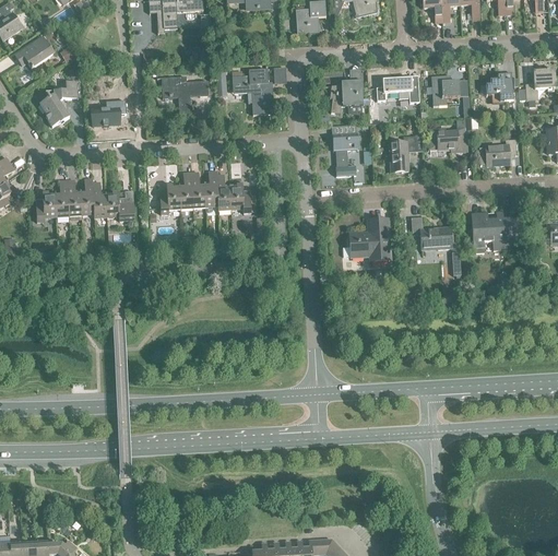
[(74,0),(73,1),(78,9),(84,6),(81,0),(74,0)]
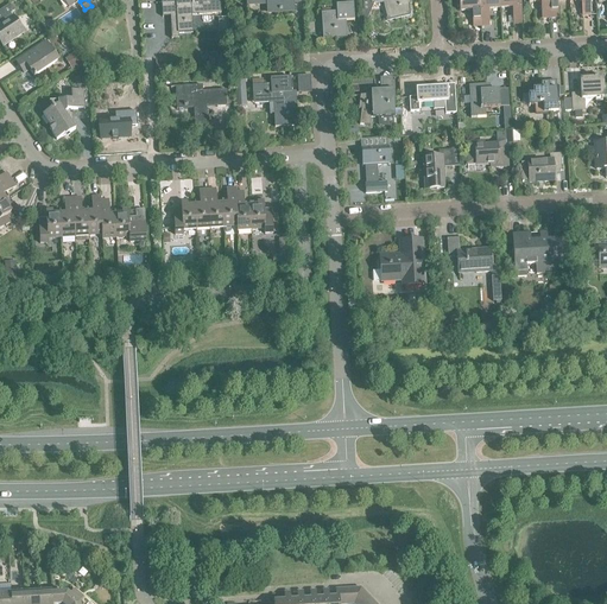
[(171,0),(174,23),(177,23),(177,27),(175,27),(175,40),(174,40),(174,44),(191,43),(191,40),(190,40),(190,26),(188,26),(187,7),(206,6),(207,31),(223,30),(220,0),(171,0)]
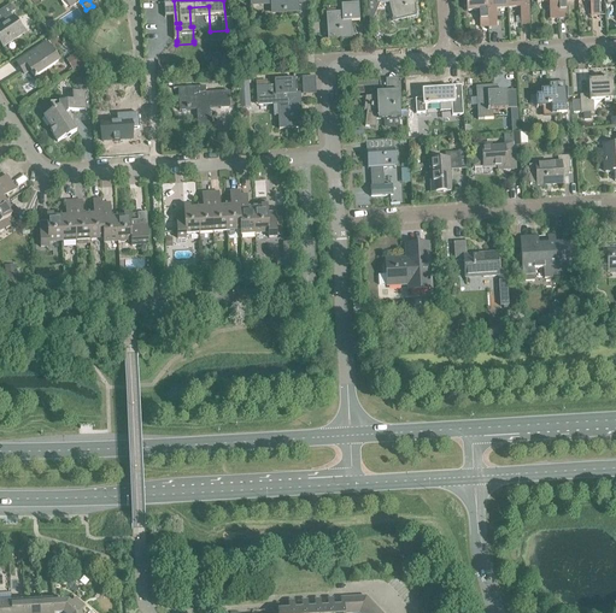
[(376,0),(377,0),(393,0),(397,17),(416,12),(414,0),(376,0)]
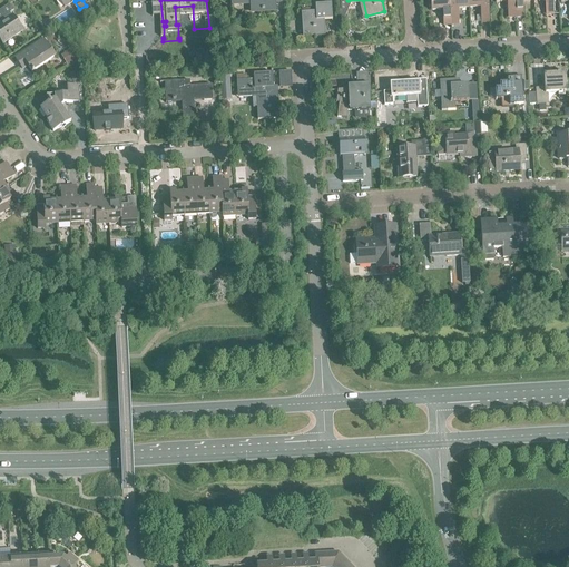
[(451,21),(449,0),(431,0),(431,7),(443,7),(443,22),(451,21)]
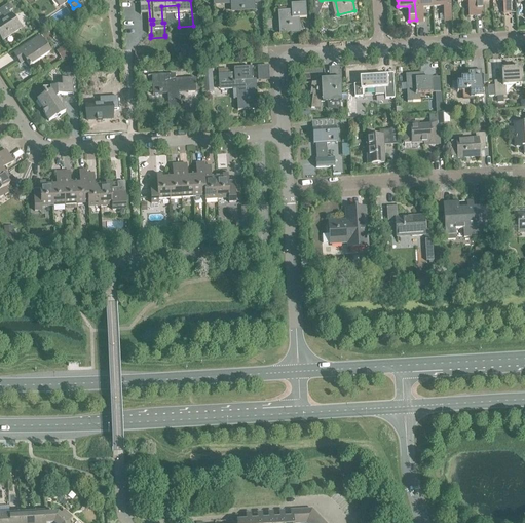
[(414,0),(416,20),(423,20),(423,5),(433,4),(433,0),(414,0)]
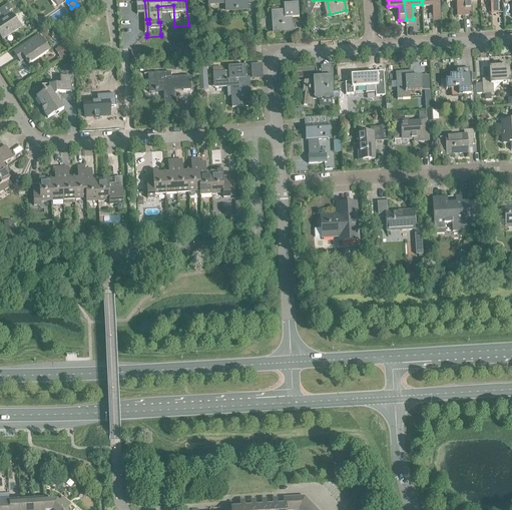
[(422,0),(422,4),(433,4),(433,18),(441,17),(439,0),(422,0)]
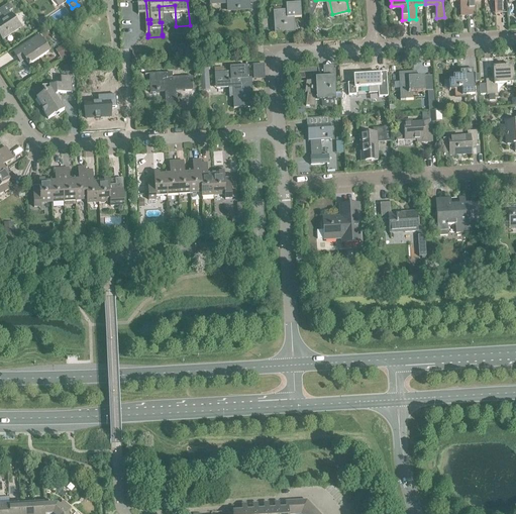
[(468,13),(467,0),(449,0),(460,0),(460,13),(468,13)]
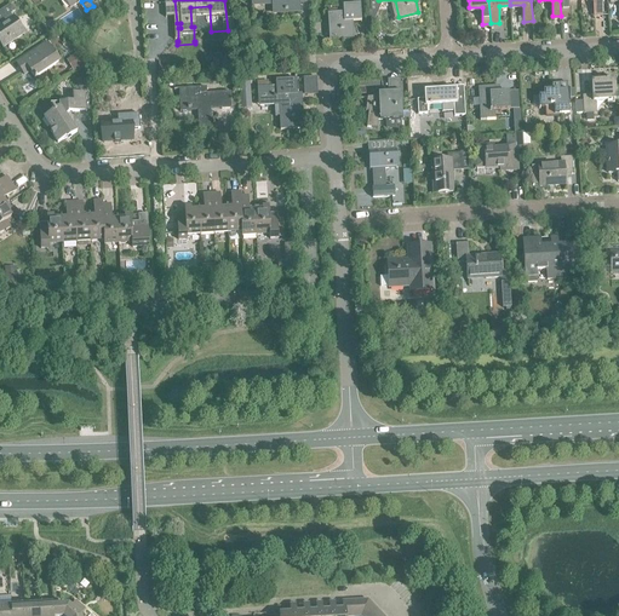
[(560,0),(561,16),(571,15),(569,0),(560,0)]
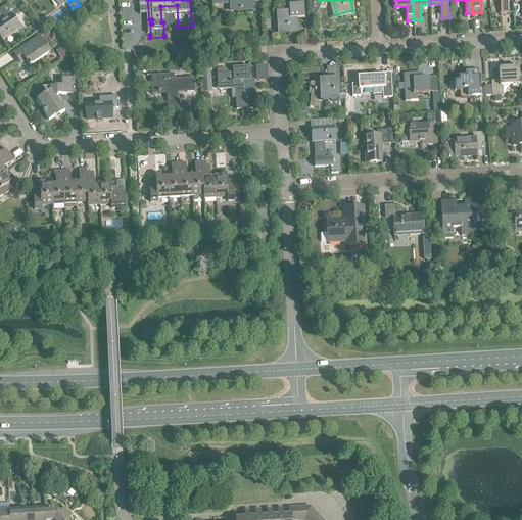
[(500,0),(502,11),(509,10),(507,0),(500,0)]
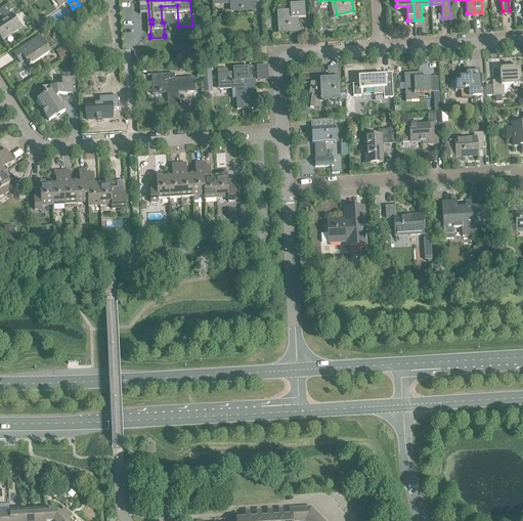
[(9,9),(12,7),(9,1),(0,6),(0,15),(2,17),(0,18),(0,33),(3,37),(20,26),(11,11),(9,9)]
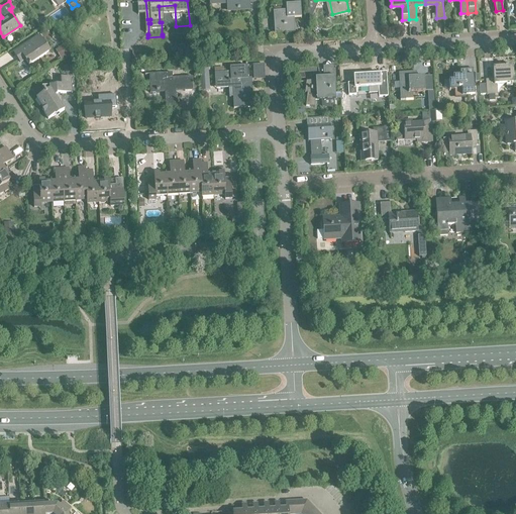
[(275,9),(276,29),(275,29),(275,30),(287,29),(287,30),(295,30),(295,15),(302,15),(301,1),(286,2),(287,7),(274,8),(274,9),(275,9)]
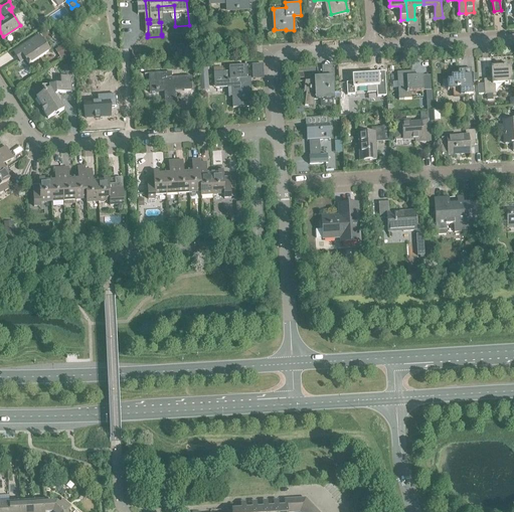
[(46,51),(46,50),(49,48),(39,33),(14,50),(19,57),(24,54),(29,62),(46,51)]
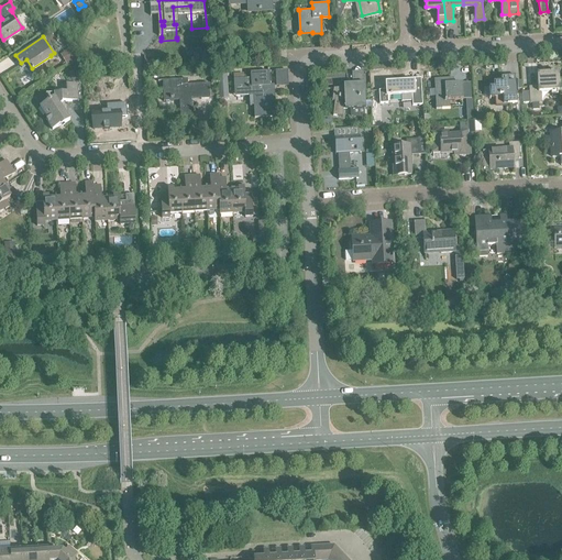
[(69,46),(61,52),(68,62),(76,57),(69,46)]
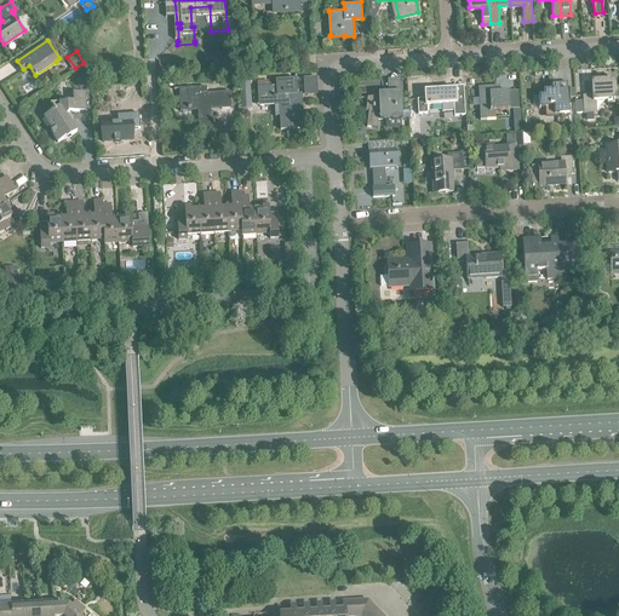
[(617,97),(615,76),(609,76),(609,75),(606,76),(606,78),(592,78),(591,78),(592,92),(583,93),(583,98),(584,110),(584,111),(597,110),(596,98),(617,97)]
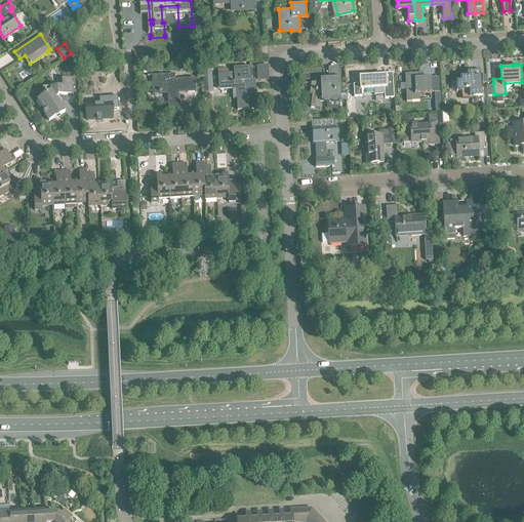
[(233,84),(233,86),(236,86),(238,108),(256,107),(256,108),(257,108),(256,83),(252,83),(251,65),(234,66),(234,71),(218,72),(218,73),(219,73),(219,85),(233,84)]
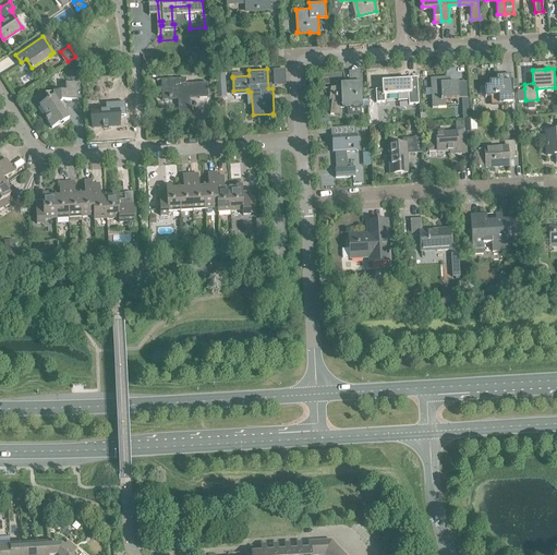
[(383,86),(376,87),(377,100),(385,99),(385,93),(398,92),(398,98),(409,97),(409,101),(419,101),(418,74),(399,76),(399,77),(382,79),(383,86)]
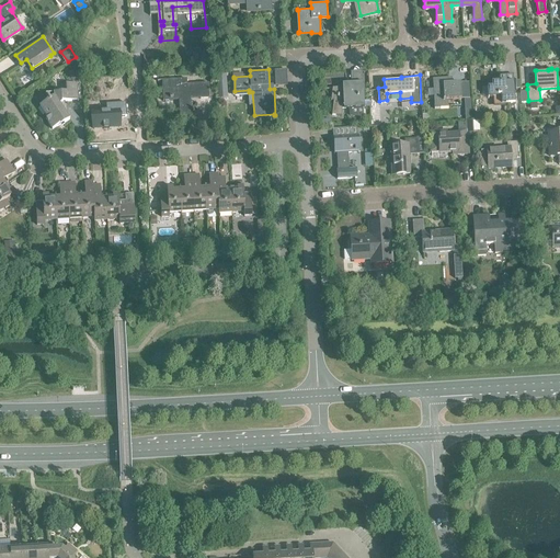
[(507,102),(507,103),(515,103),(514,78),(506,79),(506,75),(500,75),(500,79),(492,79),(492,84),(488,84),(488,93),(494,93),(495,102),(507,102)]
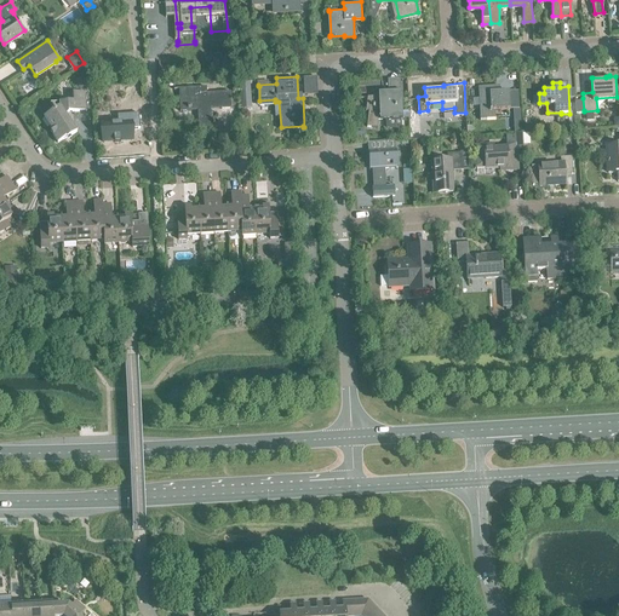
[(179,86),(181,105),(188,105),(188,107),(191,107),(191,105),(200,104),(201,127),(212,126),(211,104),(222,103),(222,105),(231,105),(230,88),(221,90),(221,91),(207,91),(207,84),(179,86)]
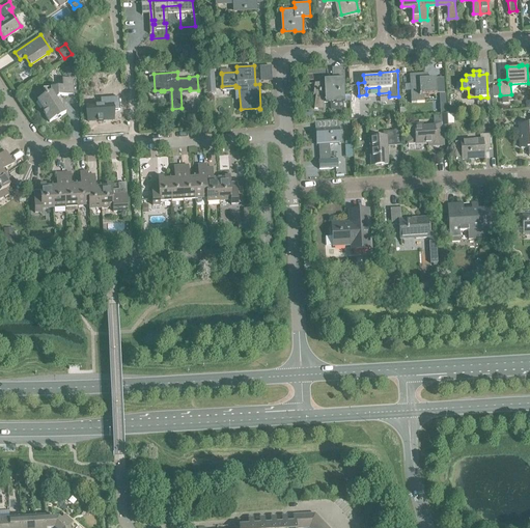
[(410,73),(412,100),(424,99),(424,92),(437,91),(436,76),(424,77),(424,72),(410,73)]
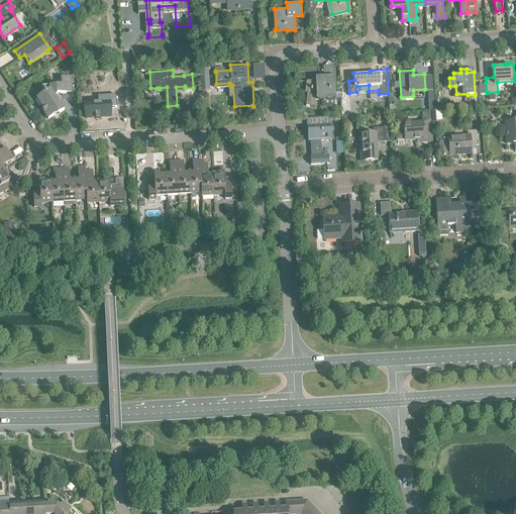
[(42,107),(48,116),(59,110),(59,111),(65,108),(56,94),(56,91),(73,90),(72,74),(61,75),(62,82),(46,83),(46,85),(42,88),(44,90),(36,95),(44,106),(42,107)]
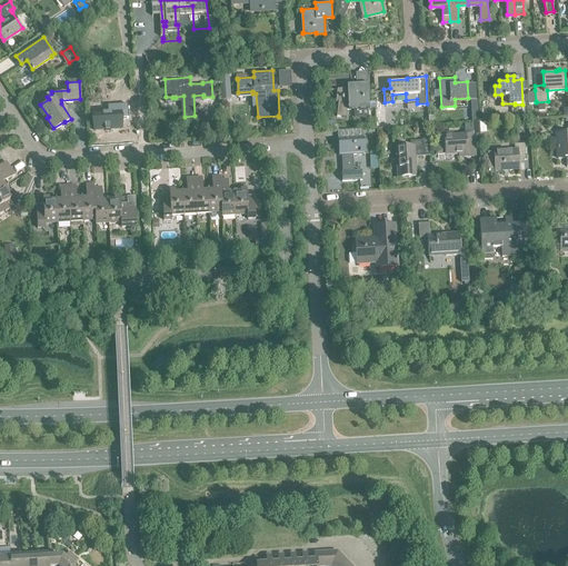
[(337,113),(347,115),(347,107),(369,106),(368,82),(356,83),(356,86),(337,87),(336,99),(339,99),(337,113)]
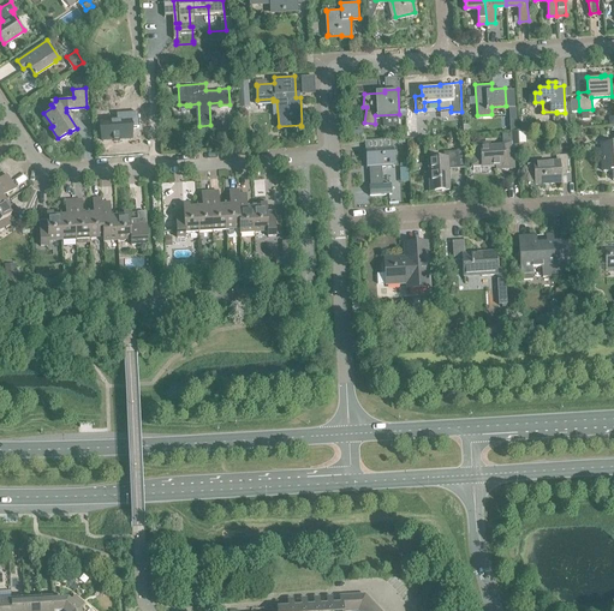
[(138,109),(117,111),(118,119),(101,120),(102,138),(131,136),(131,125),(139,124),(138,109)]
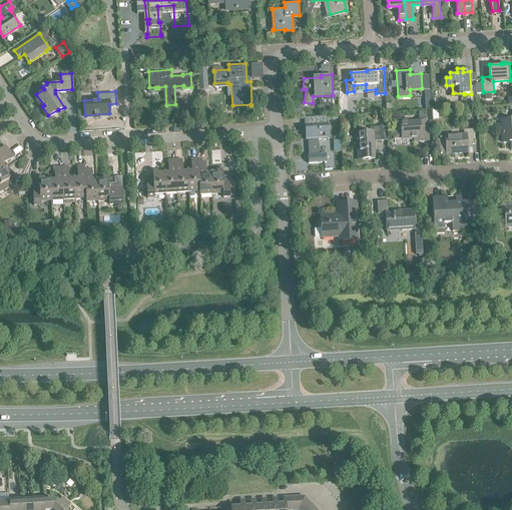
[(409,117),(394,118),(395,135),(402,135),(402,136),(414,136),(414,139),(428,138),(427,124),(427,121),(433,121),(432,108),(426,108),(427,116),(426,116),(420,116),(420,119),(410,120),(409,117)]
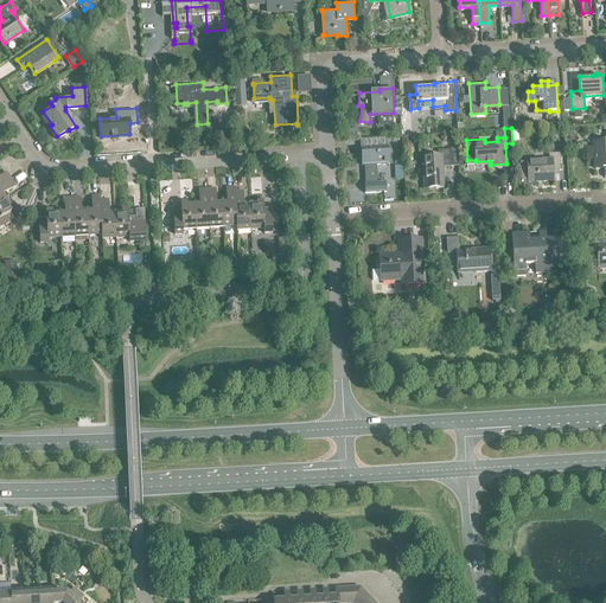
[(369,145),(361,146),(362,164),(365,164),(365,180),(364,180),(365,191),(387,188),(387,179),(378,179),(377,162),(389,161),(388,143),(388,135),(368,138),(369,145)]
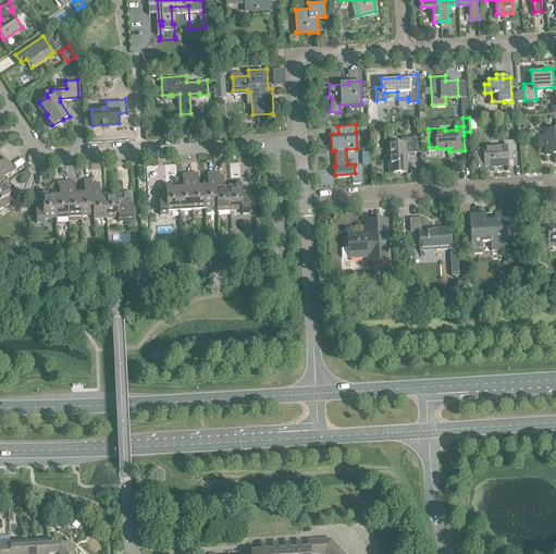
[(555,127),(545,128),(546,152),(555,152),(555,161),(555,127)]
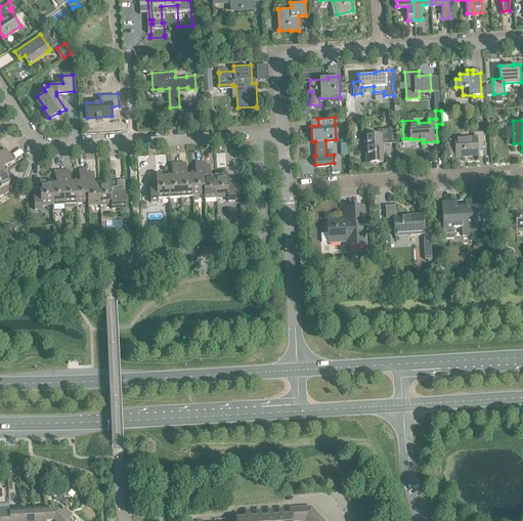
[(365,134),(366,160),(367,161),(372,160),(372,161),(383,160),(382,142),(390,141),(389,127),(378,127),(379,133),(365,134)]
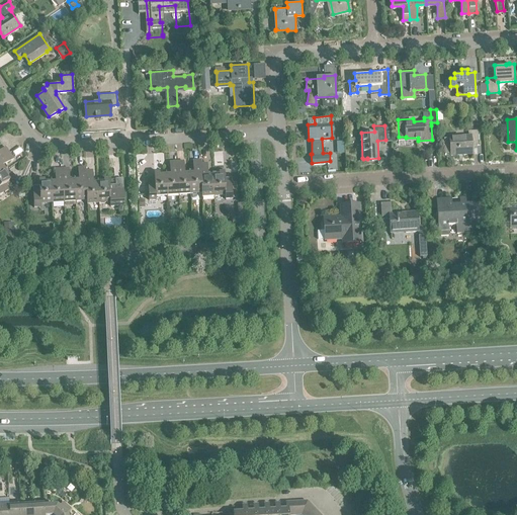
[(444,137),(445,153),(451,152),(451,153),(472,152),(471,144),(479,144),(478,129),(468,130),(468,134),(450,135),(450,136),(444,137)]
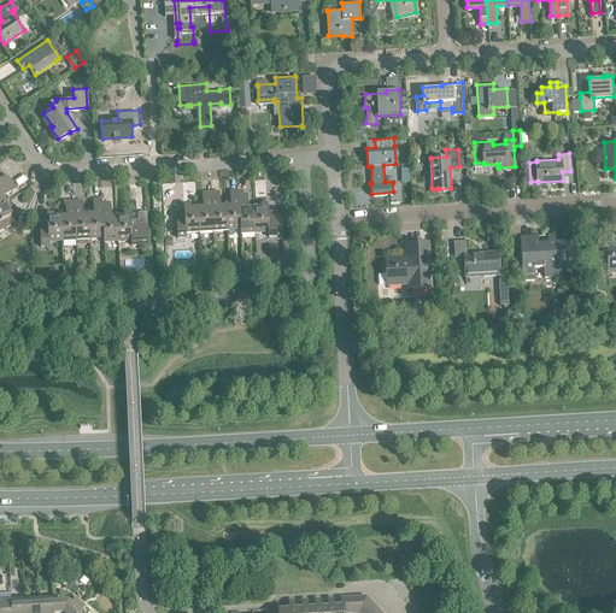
[(0,187),(12,180),(7,172),(0,177),(0,187)]
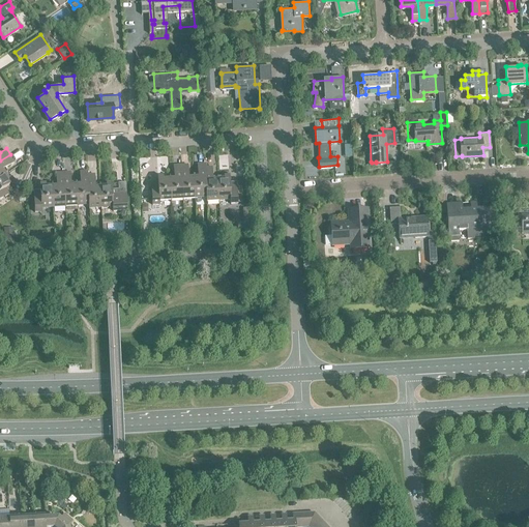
[(0,160),(0,175),(6,172),(2,167),(4,165),(5,167),(15,160),(10,154),(0,160)]
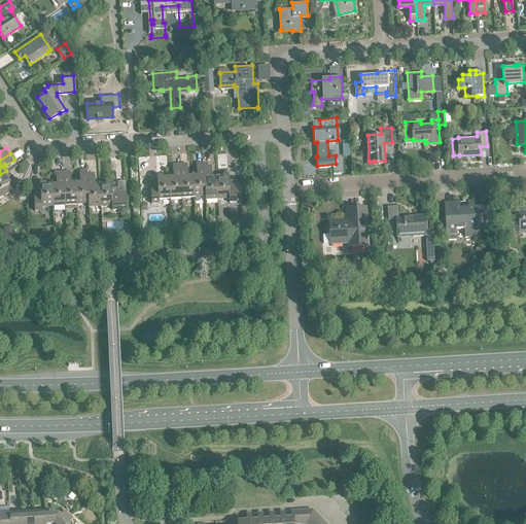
[(193,175),(195,195),(206,194),(204,164),(205,164),(204,161),(197,161),(198,172),(200,172),(200,174),(193,175)]
